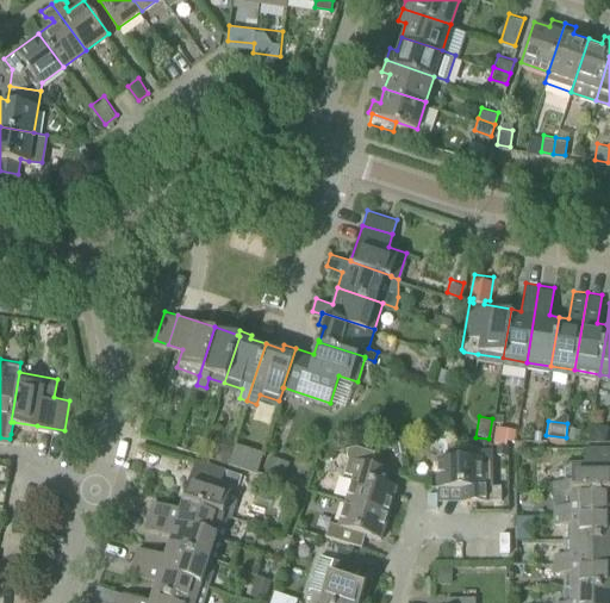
[(496,423),(493,439),(498,440),(505,441),(506,436),(514,437),(516,427),(496,423)]
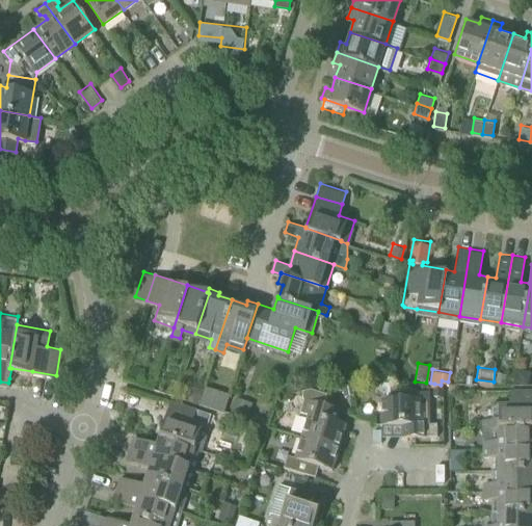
[(353,379),(344,382),(345,392),(354,390),(353,379)]
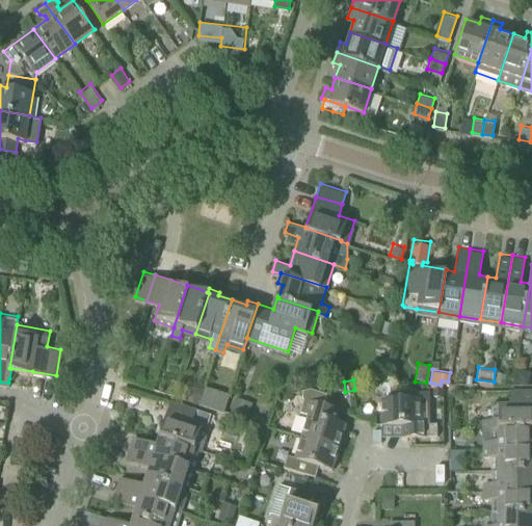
[(187,398),(198,402),(205,385),(204,385),(204,386),(192,382),(187,398)]
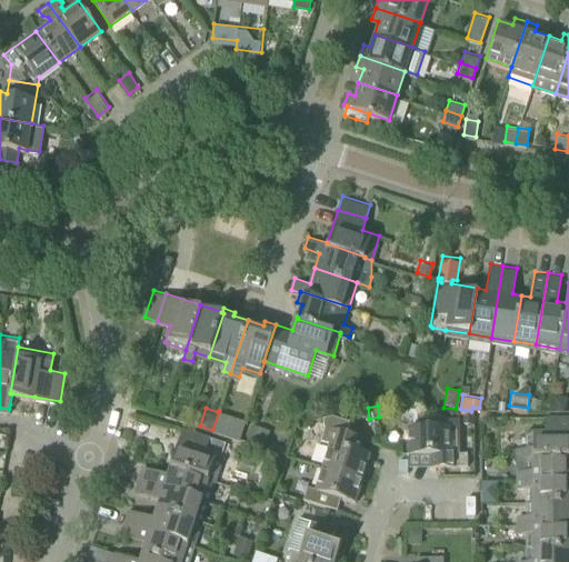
[(471,420),(472,411),(471,411),(465,410),(462,419),(471,420)]
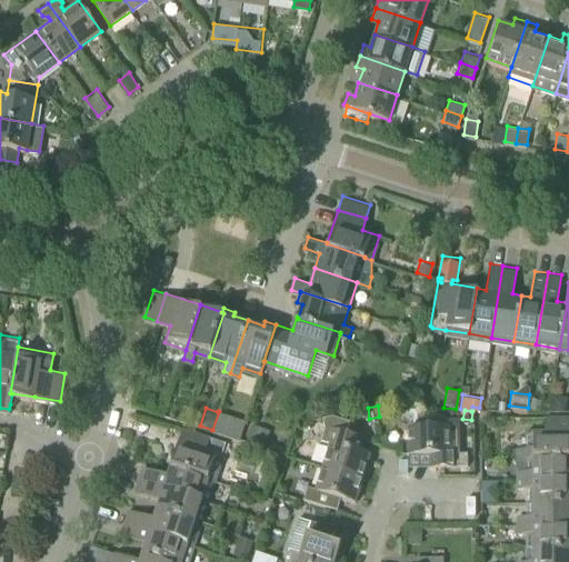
[(219,411),(212,430),(239,438),(245,420),(219,411)]
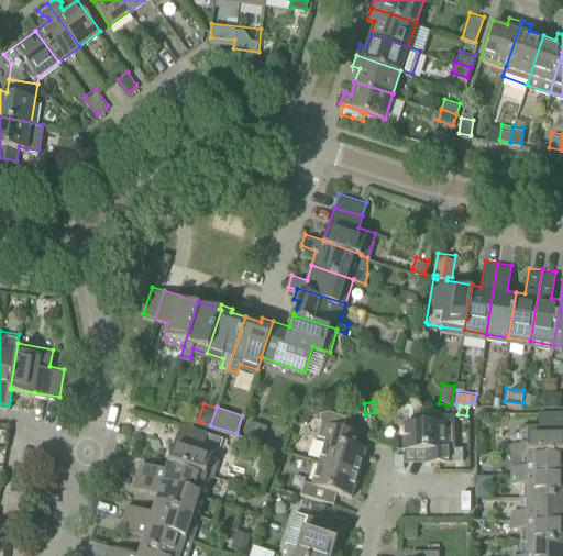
[(320,411),(322,421),(318,433),(327,436),(320,459),(359,470),(366,447),(355,444),(359,432),(342,426),(346,413),(330,409),(320,411)]
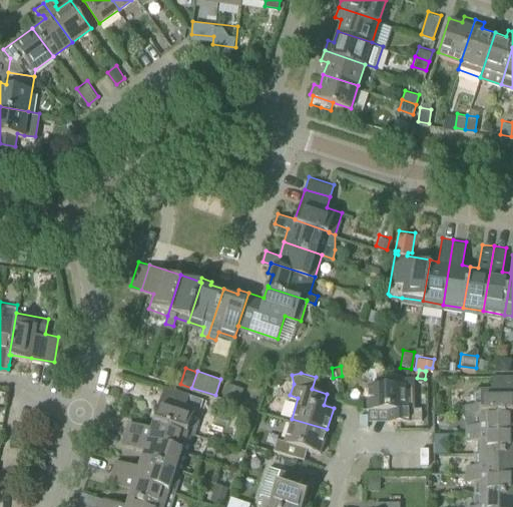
[(467,411),(512,410),(512,374),(491,374),(491,388),(475,388),(475,402),(467,402),(467,411)]
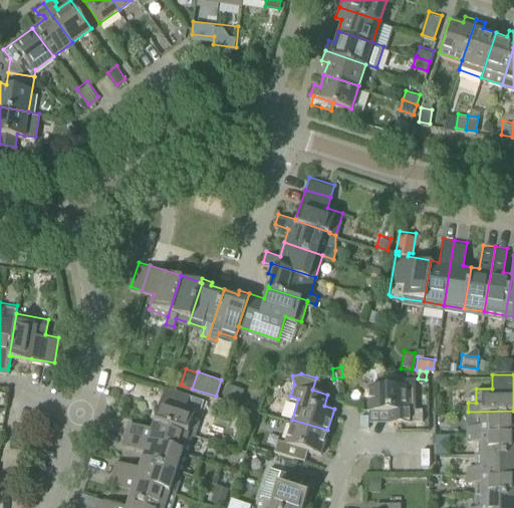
[(416,407),(415,387),(415,375),(381,376),(381,385),(368,385),(368,408),(389,407),(389,419),(423,419),(422,407),(416,407)]
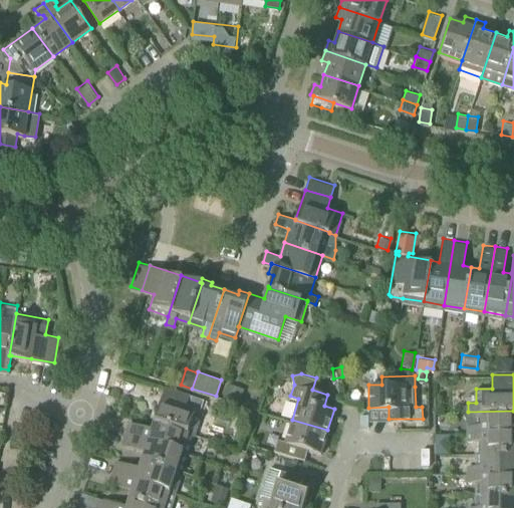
[(227,381),(222,398),(238,403),(244,386),(227,381)]
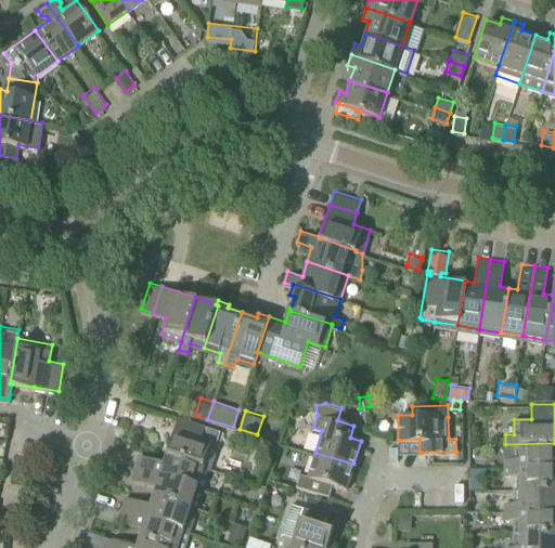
[(179,416),(167,453),(210,467),(218,444),(201,439),(206,425),(179,416)]
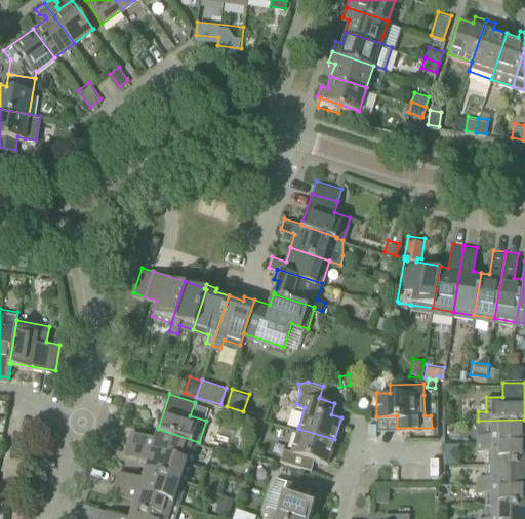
[(524,420),(478,421),(478,440),(524,439),(524,420)]
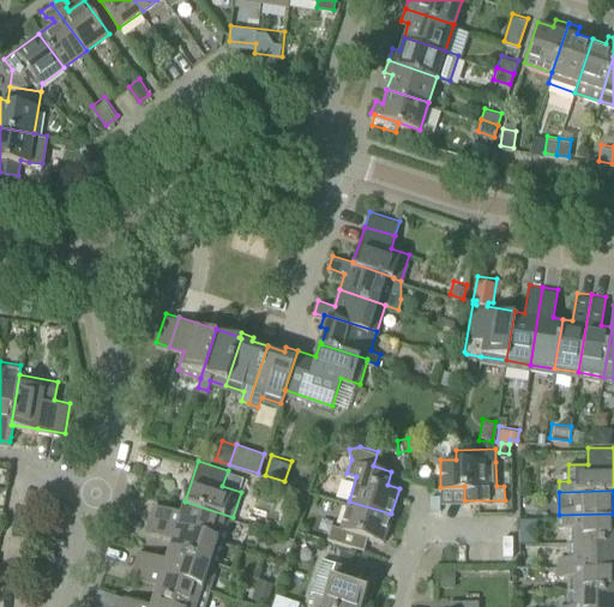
[(233,517),(185,502),(181,511),(155,502),(150,516),(226,540),(233,517)]
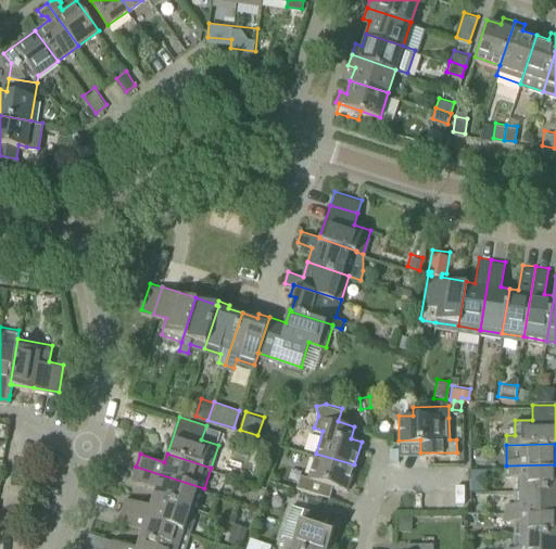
[(301,473),(297,486),(323,494),(329,495),(332,483),(348,487),(354,464),(316,454),(308,475),(301,473)]
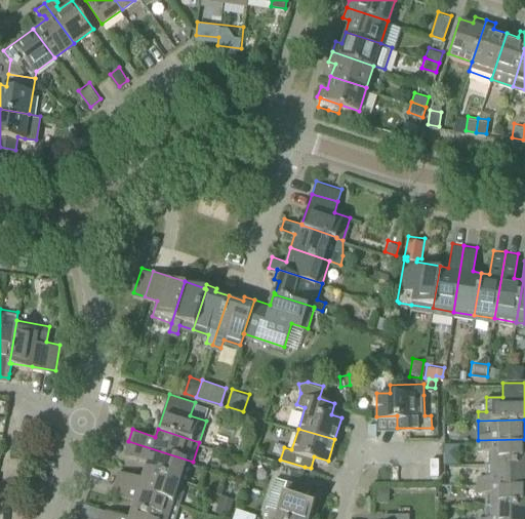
[(458,439),(443,439),(443,449),(458,449),(458,439)]
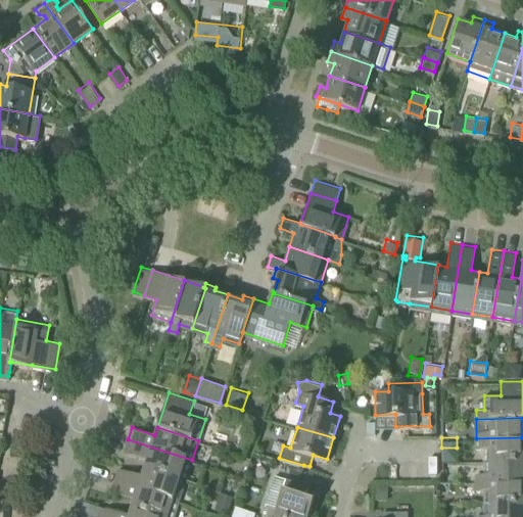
[(522,437),(476,438),(476,447),(484,447),(484,459),(522,459),(522,437)]
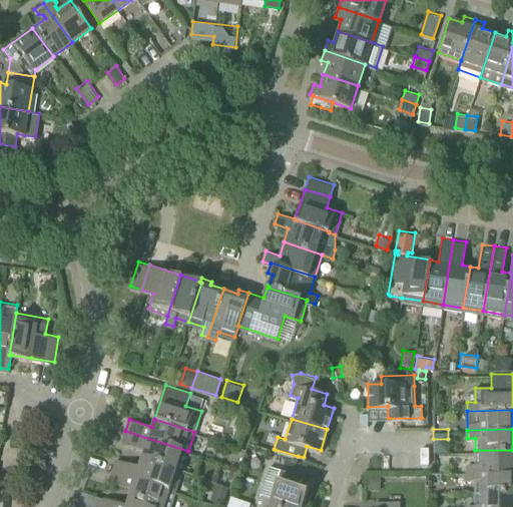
[(188,451),(125,431),(121,442),(144,449),(141,458),(181,471),(188,451)]
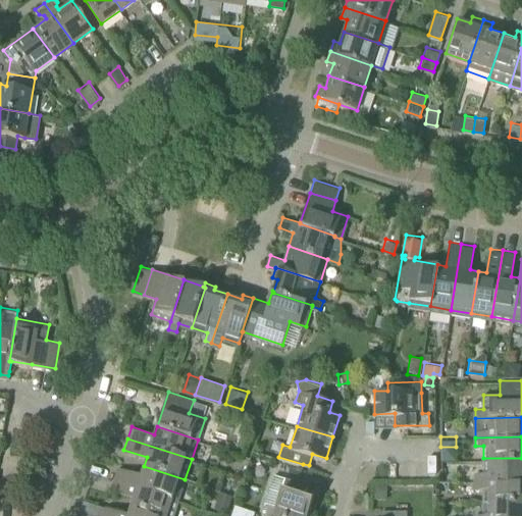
[(475,471),(474,479),(521,478),(521,458),(483,458),(483,471),(475,471)]
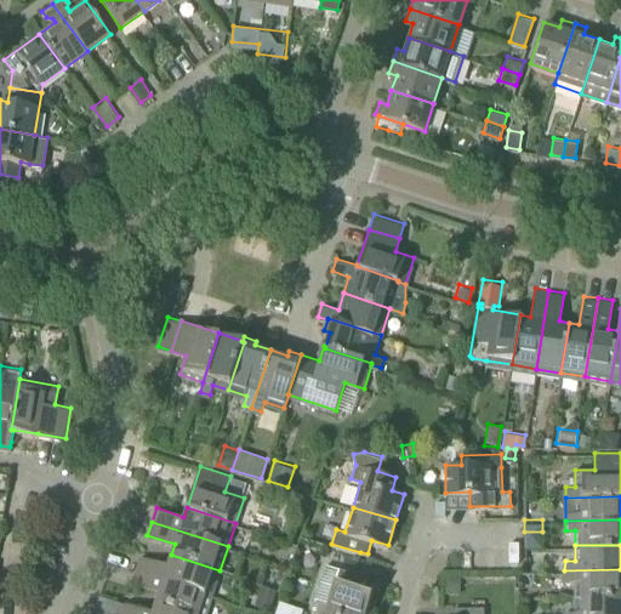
[(220,570),(171,555),(169,563),(141,555),(136,568),(212,593),(220,570)]
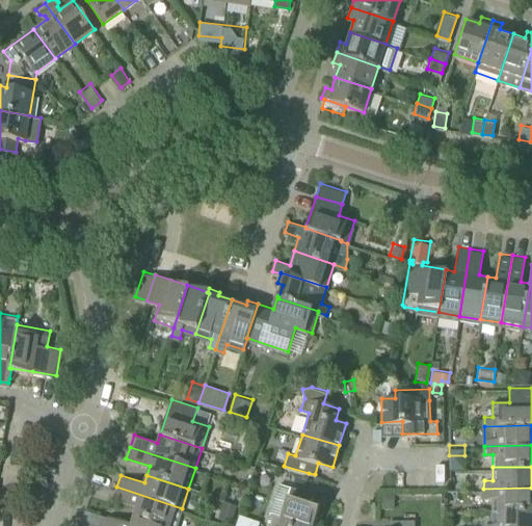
[(273,511),(268,525),(312,525),(320,503),(301,497),(303,490),(291,485),(278,481),(269,510),(273,511)]
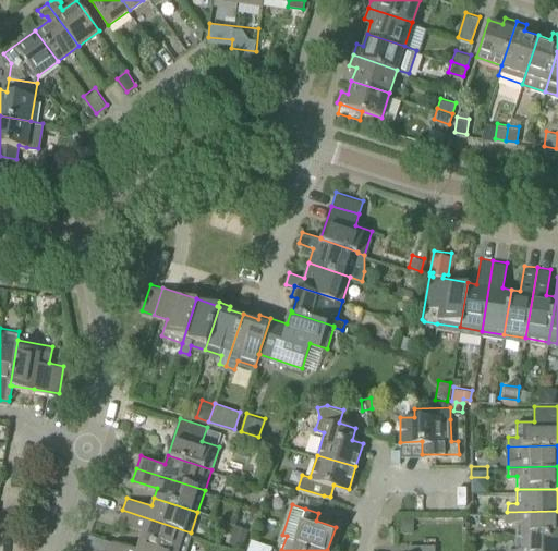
[(184,550),(191,533),(122,510),(119,523),(143,530),(141,540),(174,550),(184,550)]
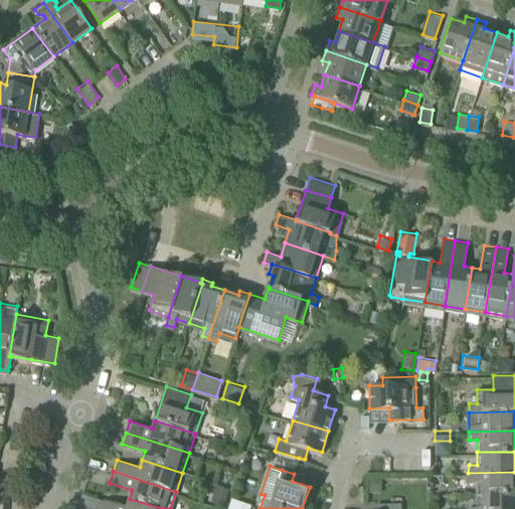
[(514,472),(468,473),(468,480),(477,481),(477,493),(514,492),(514,472)]
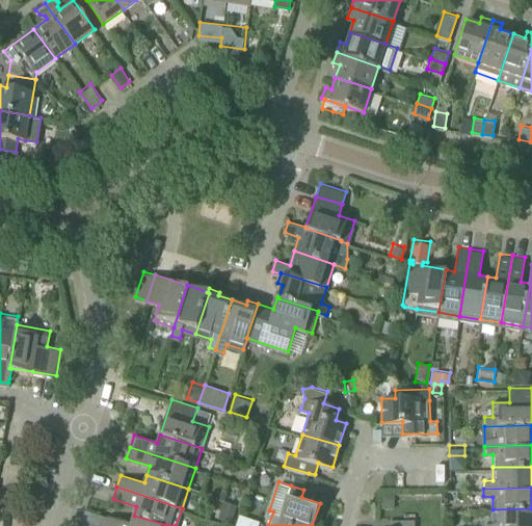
[(395,491),(381,491),(381,503),(395,503),(395,491)]
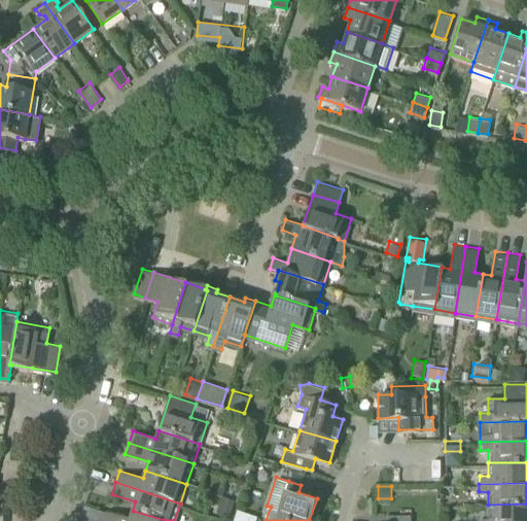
[(221,494),(216,511),(227,515),(233,498),(221,494)]
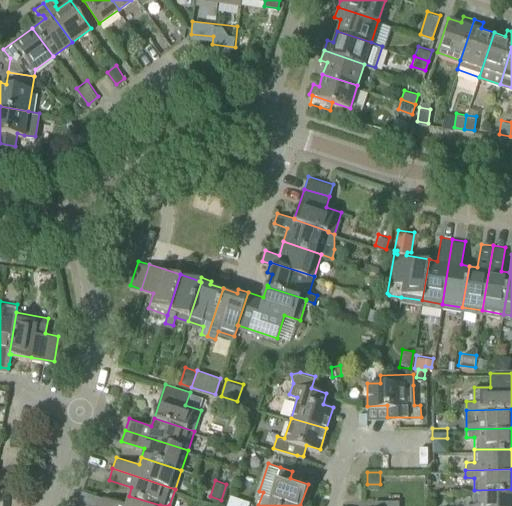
[(465,503),(465,505),(511,505),(511,489),(474,490),(474,503),(465,503)]
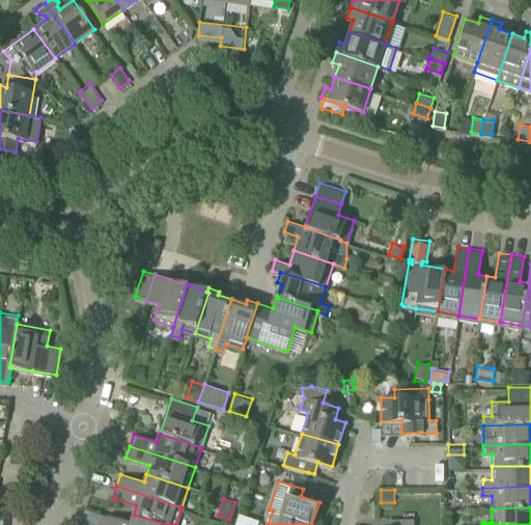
[(166,524),(134,515),(131,522),(107,515),(103,524),(166,524)]
